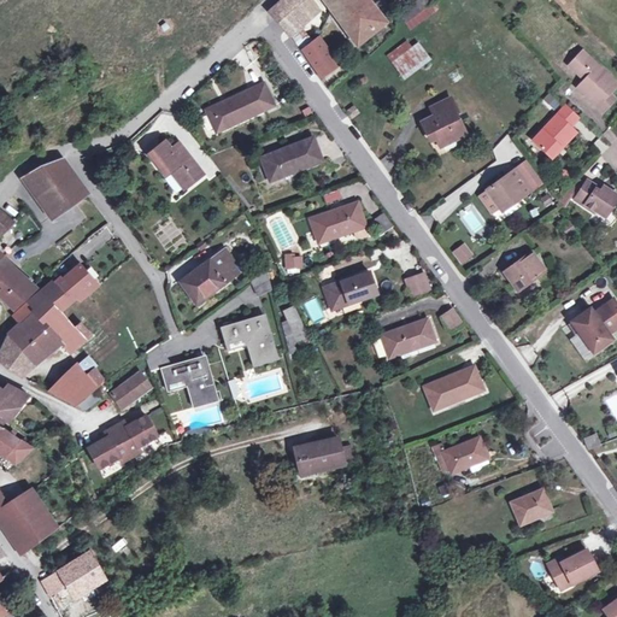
[(287,30),(294,42),(305,33),(297,23),(316,6),(310,0),(281,0),(270,11),(287,29),(287,30)]
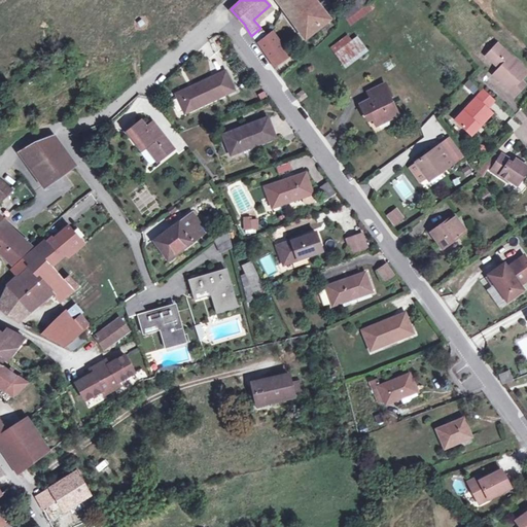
[(276,0),(304,36),(328,18),(314,0),(276,0)]
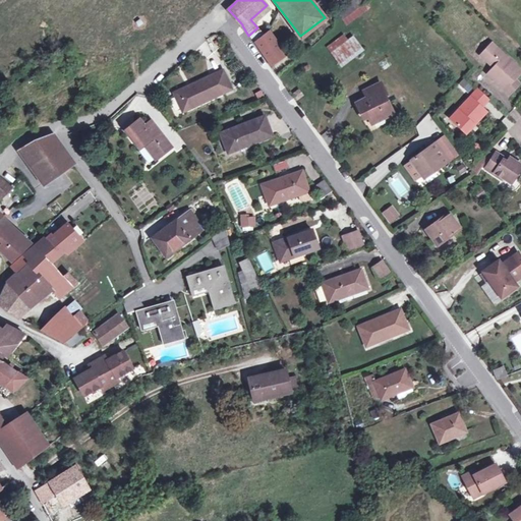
[(341,18),(364,0),(346,0),(335,9),(341,18)]
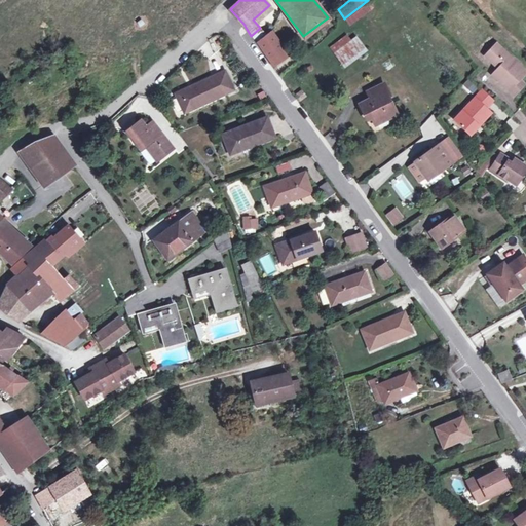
[(266,34),(260,28),(251,36),(256,44),(258,43),(257,42),(266,34)]
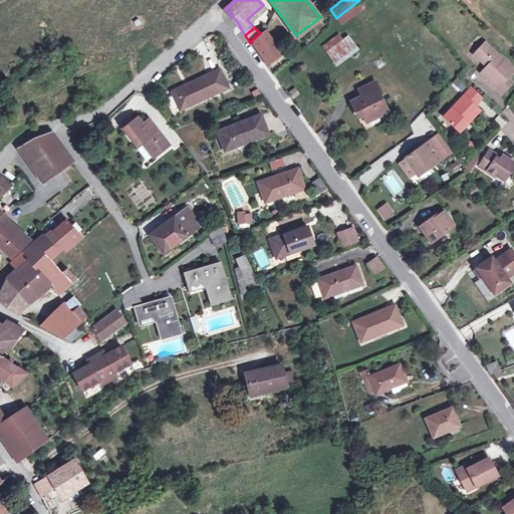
[(264,30),(260,33),(251,41),(252,42),(257,50),(271,40),(264,30)]
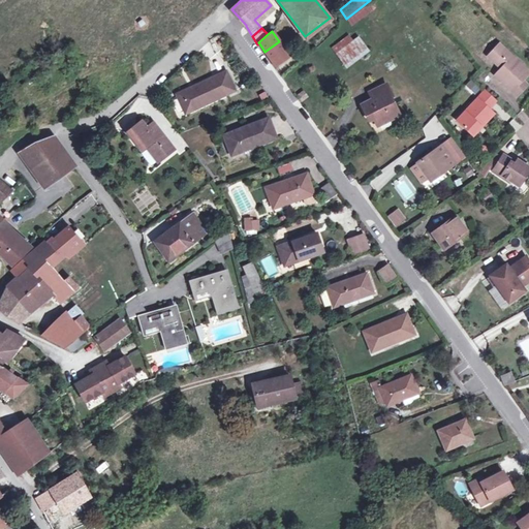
[(331,47),(335,52),(350,40),(347,34),(331,47)]
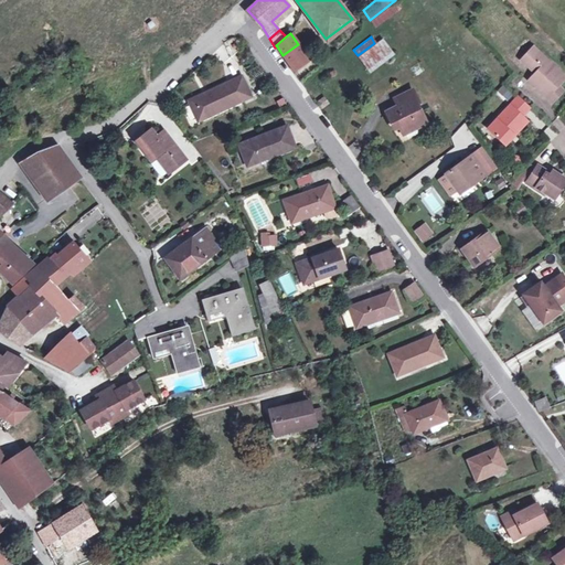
[(381,39),(374,43),(358,55),(369,70),(391,52),(381,39)]
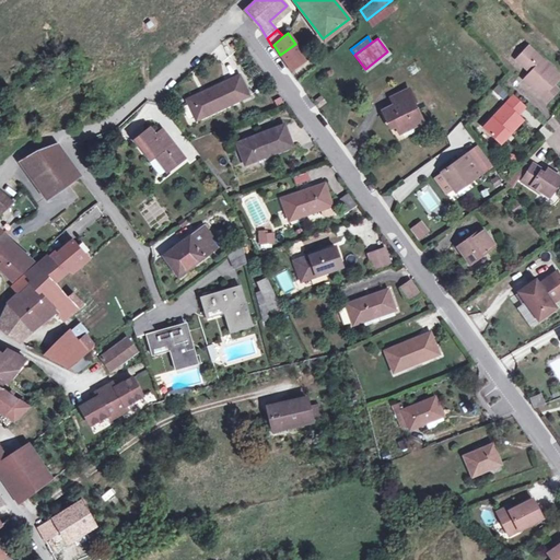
[(302,53),(295,44),(280,55),(287,63),(302,53)]
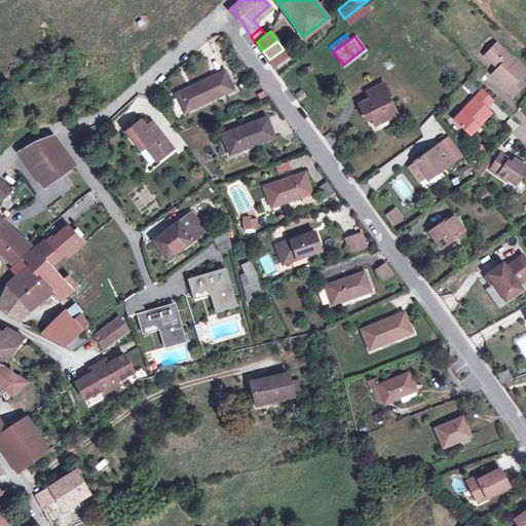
[(491,74),(509,90),(519,79),(525,71),(495,43),(484,54),(497,67),(491,74)]
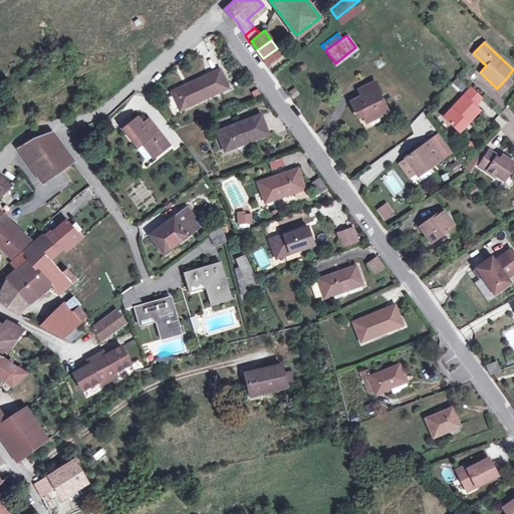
[(280,53),(277,48),(263,58),(266,63),(280,53)]
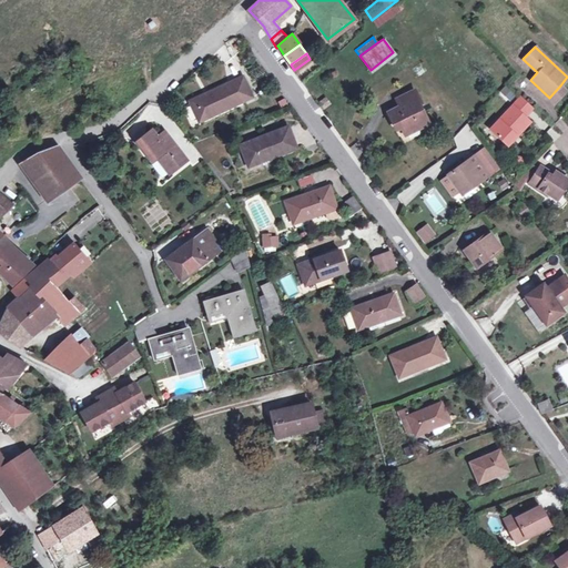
[(199,121),(252,95),(243,77),(191,101),(199,121)]
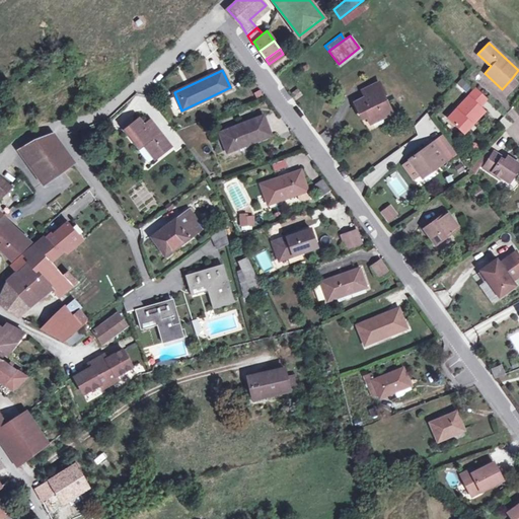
[(465,77),(456,82),(463,92),(471,87),(465,77)]
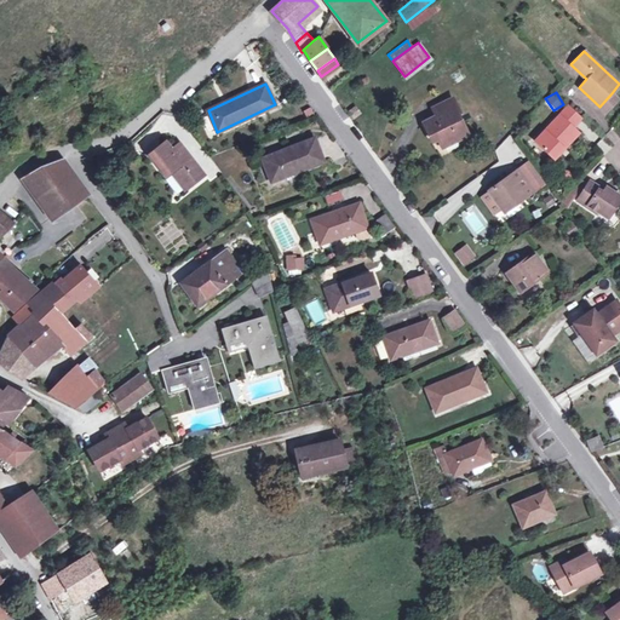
[(618,99),(612,93),(600,107),(606,112),(618,99)]
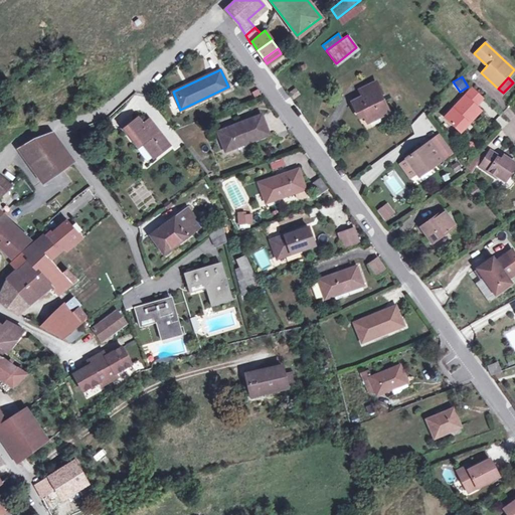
[(361,109),(363,115),(367,122),(388,111),(380,94),(381,94),(375,80),(359,89),(362,96),(352,102),(357,111),(361,109)]
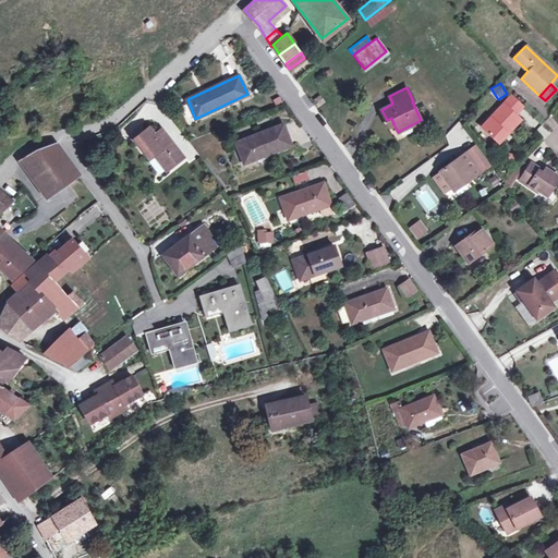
[(316,107),(324,101),(319,95),(311,100),(316,107)]
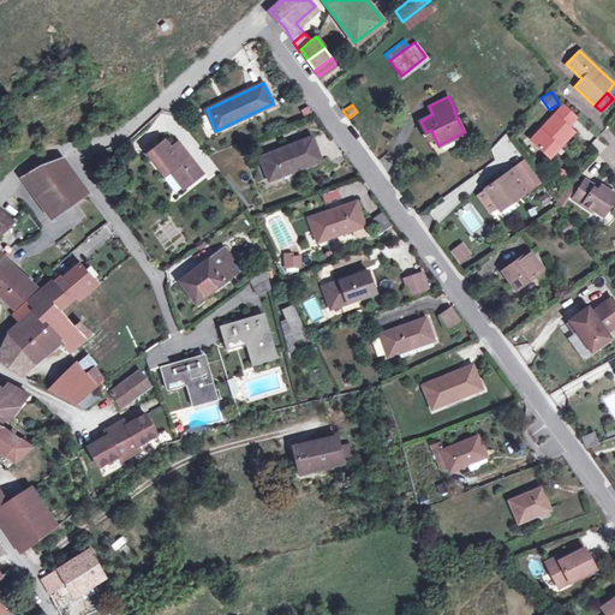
[(573,131),(567,125),(575,117),(562,105),(531,138),(549,156),(573,131)]
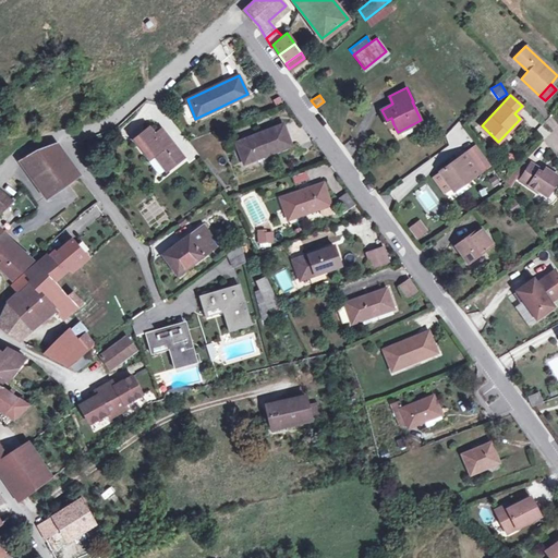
[(270,153),(290,145),(282,124),(235,142),(242,161),(270,152),(270,153)]
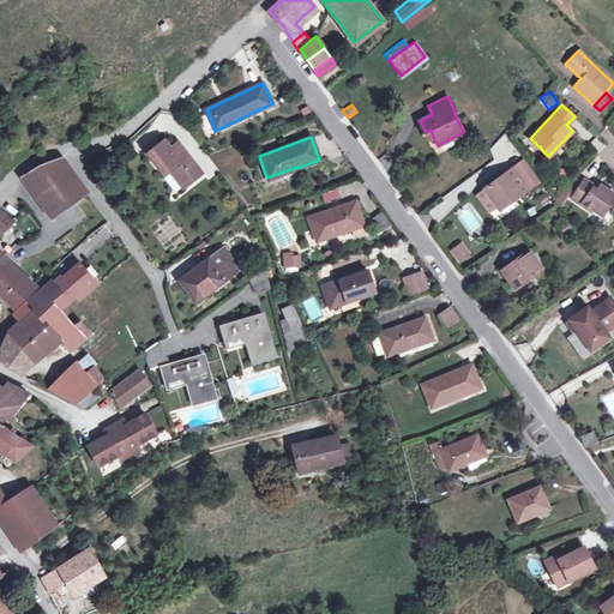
[(179,174),(186,184),(200,173),(176,142),(168,148),(162,140),(149,151),(164,173),(169,169),(175,178),(179,174)]
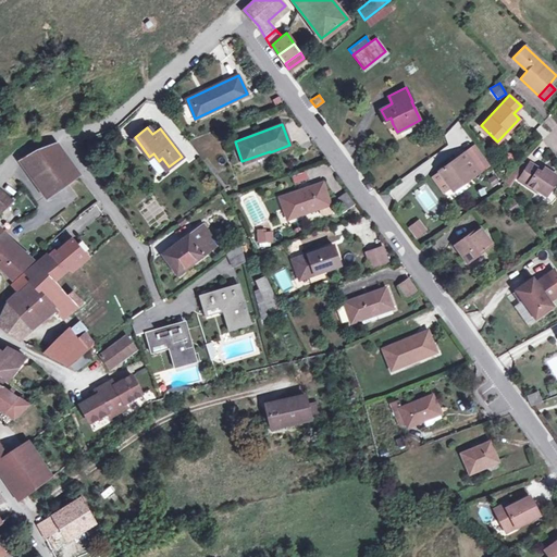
[(41,148),(32,152),(25,156),(20,160),(45,195),(77,172),(56,143),(41,148)]
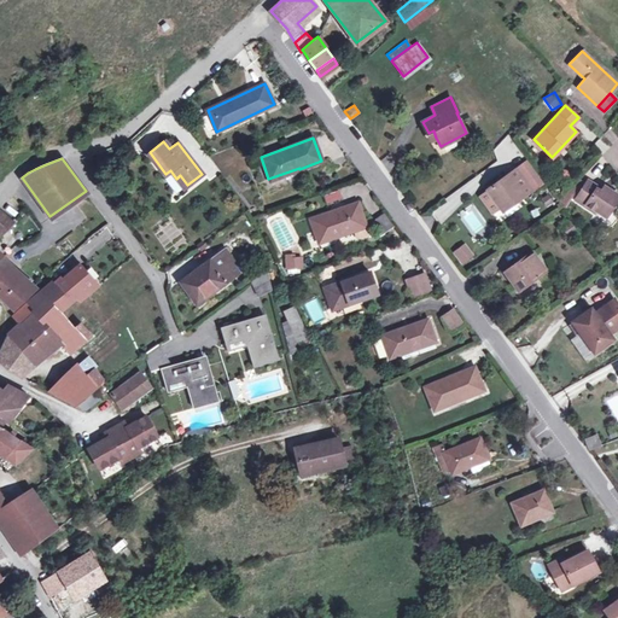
[(526,162),(517,169),(531,190),(541,182),(526,162)]
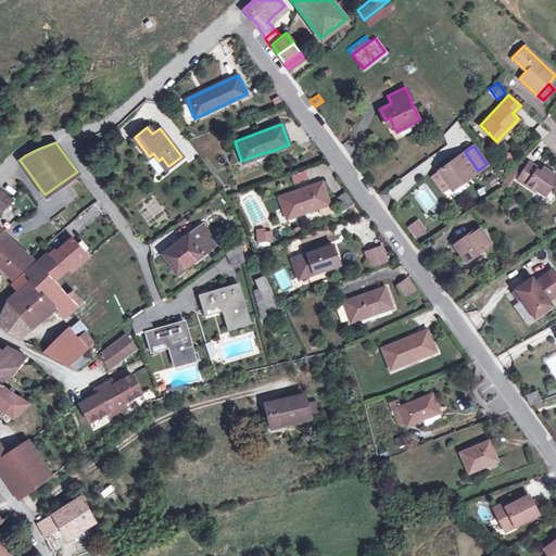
[(439,172),(431,176),(442,191),(450,186),(450,187),(469,174),(470,176),(478,171),(465,152),(438,171),(439,172)]
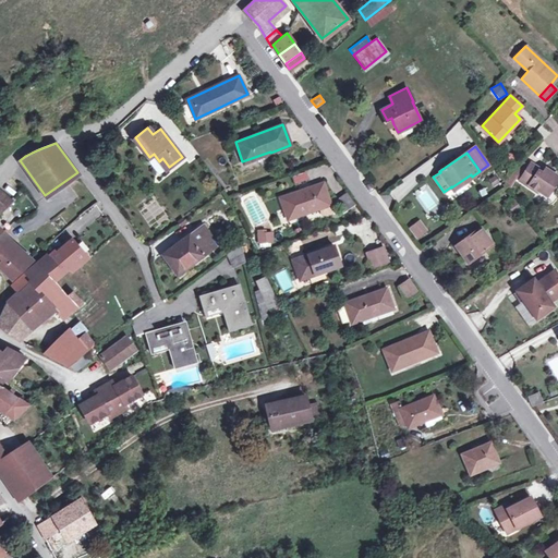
[(166,169),(169,167),(162,158),(159,161),(166,169)]
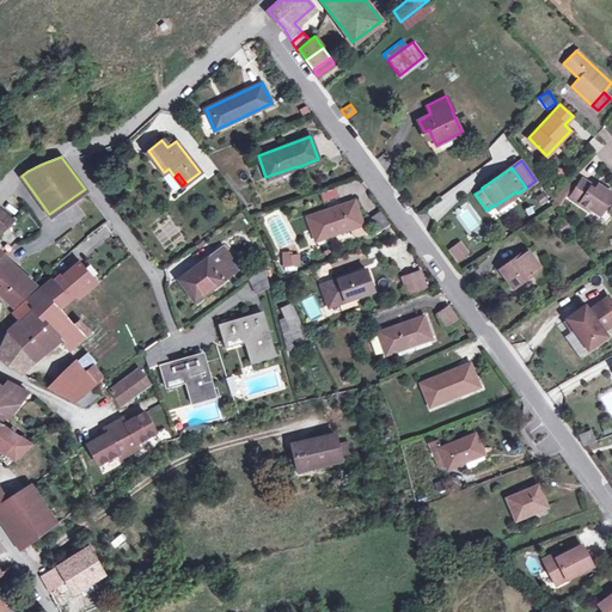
[(562,187),(571,194),(579,183),(571,177),(562,187)]
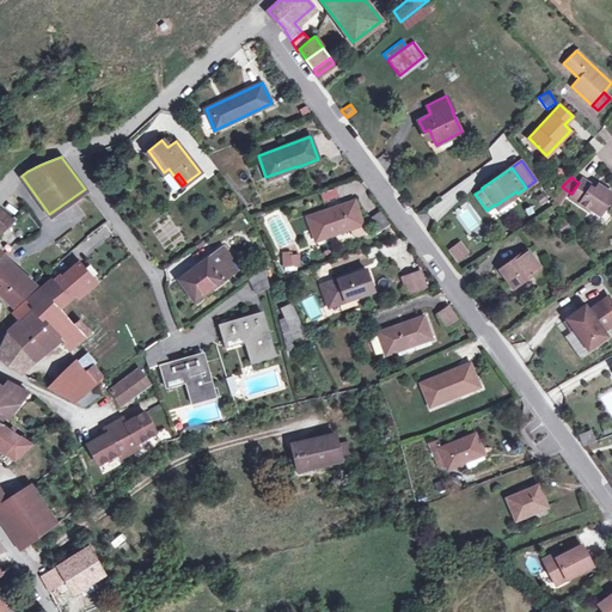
[(580,181),(579,183),(571,194),(569,197),(579,203),(580,202),(599,214),(611,194),(611,193),(598,184),(594,189),(580,181)]
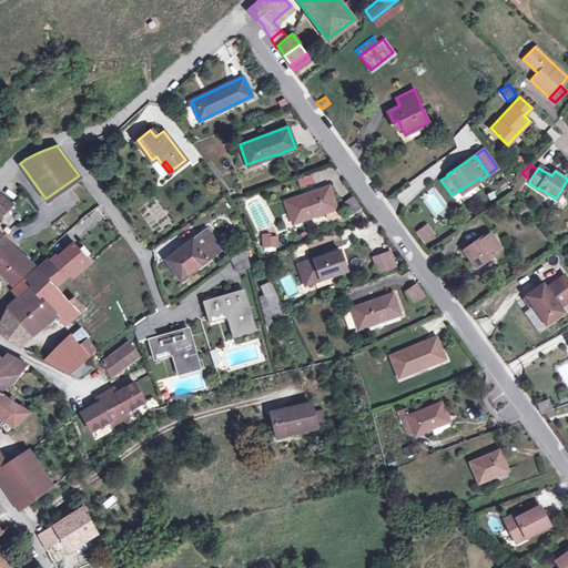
[(300,188),(312,183),(310,174),(296,179),(300,188)]
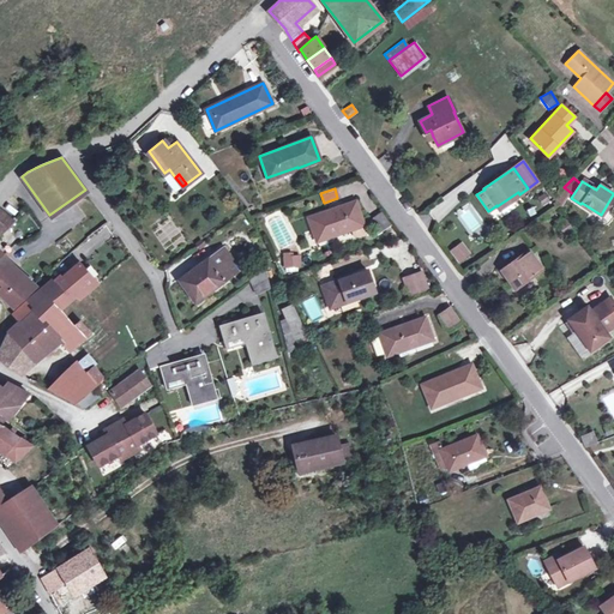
[(519,194),(518,192),(497,206),(499,209),(519,194)]
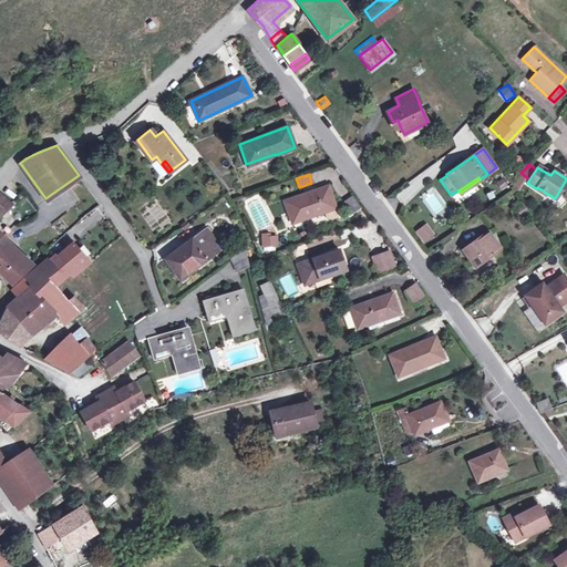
[(68,193),(84,216),(100,204),(81,179),(68,193)]
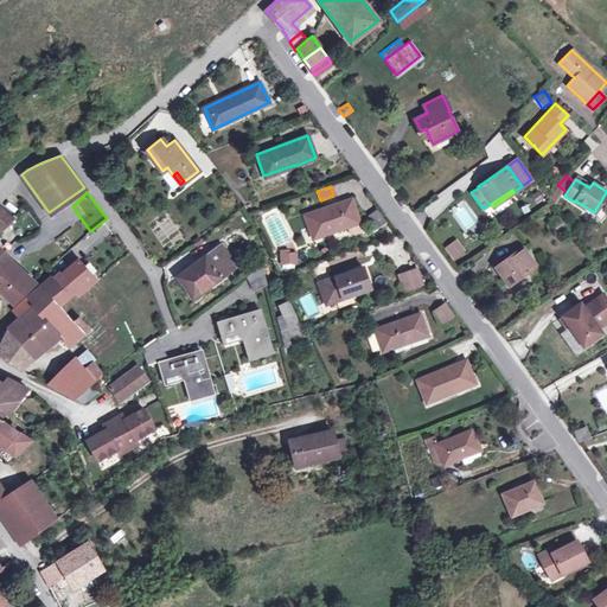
[(434,219),(447,205),(438,197),(425,210),(434,219)]
